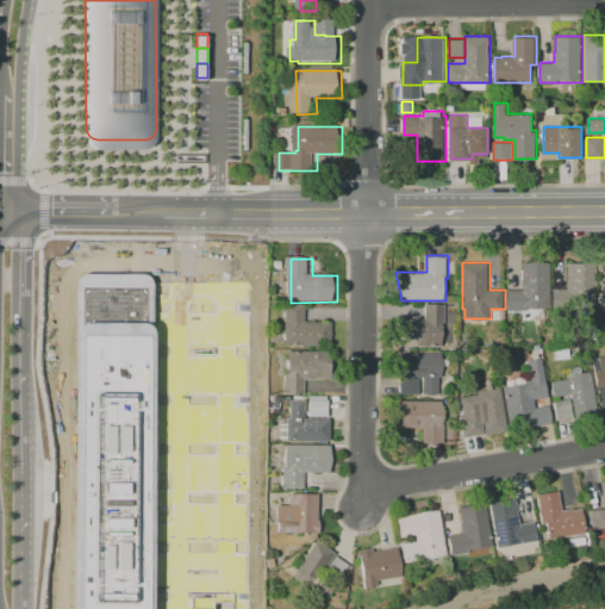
[(552,262),(552,310),(509,310),(509,289),(524,289),(524,262),(552,262)]
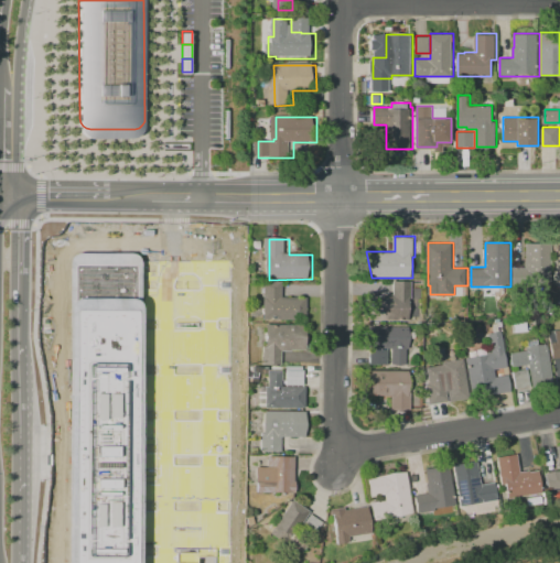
[(550,242),(550,283),(515,283),(515,267),(528,267),(528,242),(550,242)]
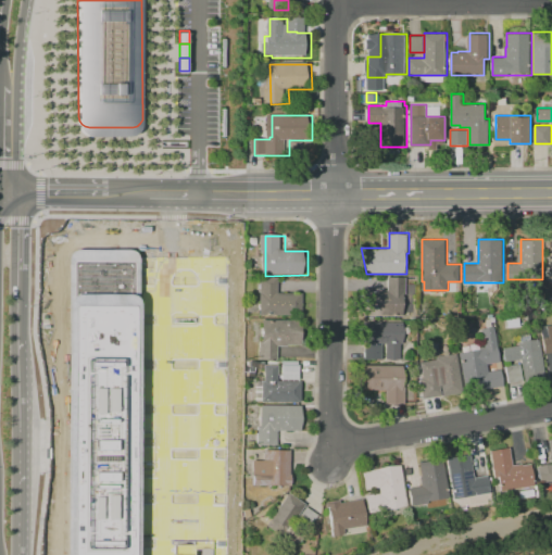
[(140,554),(140,450),(140,261),(139,257),(138,253),(135,250),(130,249),(127,248),(82,248),(78,249),(74,251),(72,254),(70,259),(70,262),(70,451),(69,554),(140,554)]
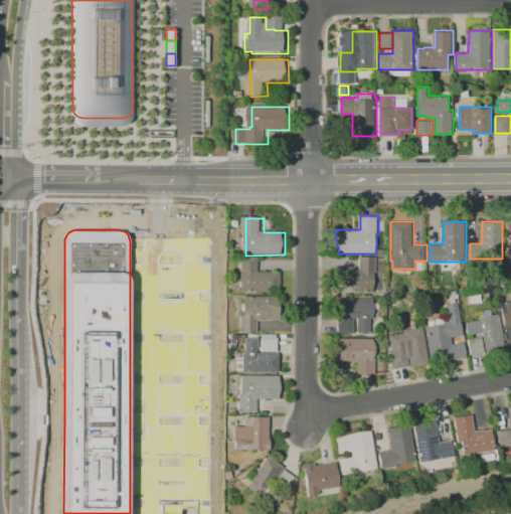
[(377,255),(377,272),(375,272),(375,293),(338,293),(338,269),(352,269),(352,268),(361,268),(361,255),(377,255)]
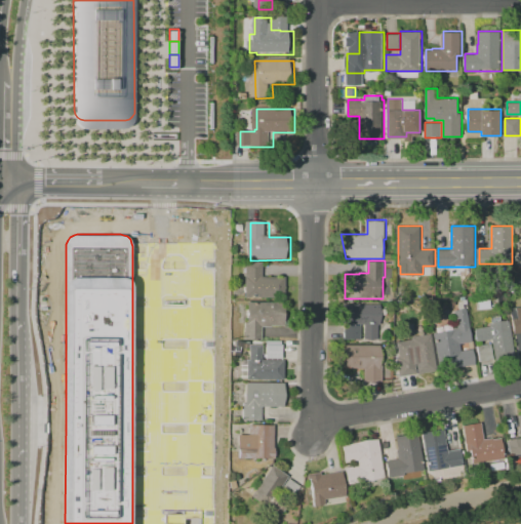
[(267,263),(267,278),(289,278),(289,297),(249,297),(249,277),(250,277),(250,263),(267,263)]
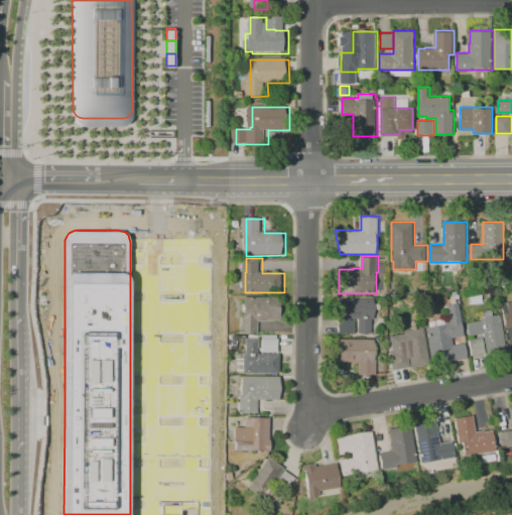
[(376,289),(384,290),(385,263),(377,263),(376,289)]
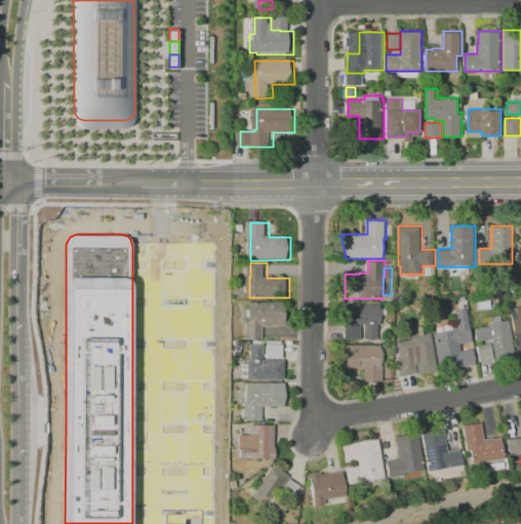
[(267,340),(249,340),(250,324),(251,324),(251,303),(289,304),(288,327),(276,327),(267,327),(267,340)]
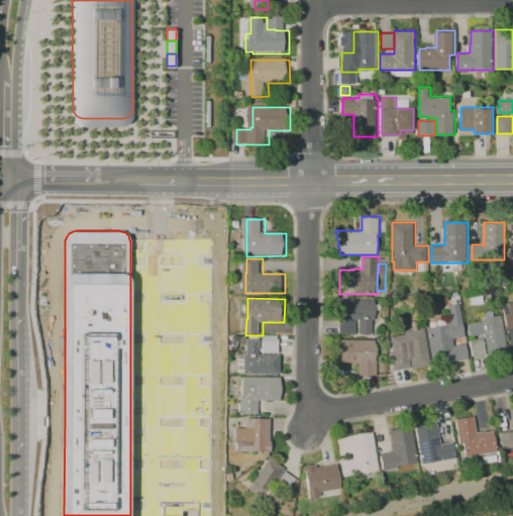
[(376,299),(376,318),(374,318),(374,333),(361,333),(361,318),(339,318),(339,299),(376,299)]
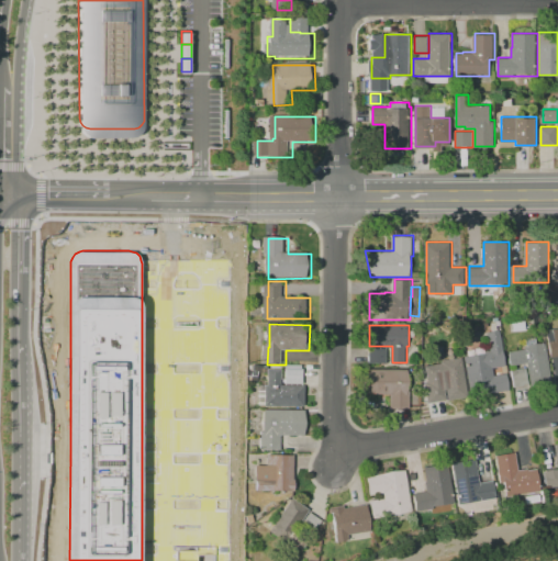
[(547,329),(557,327),(557,356),(551,357),(547,329)]
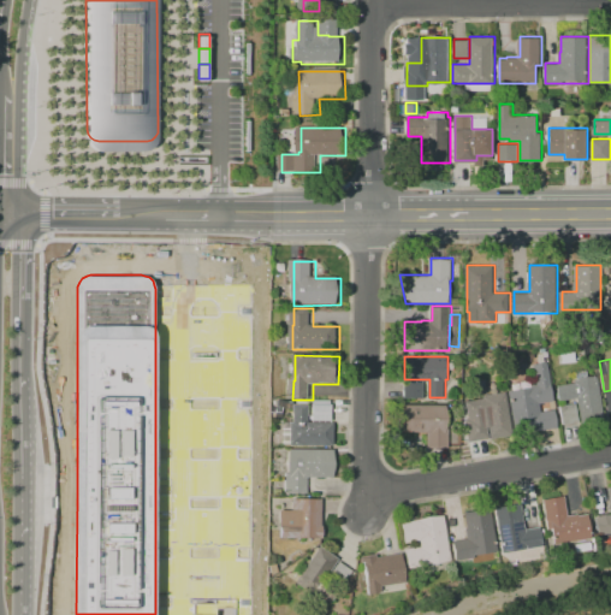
[(510,390),(527,388),(527,384),(538,383),(534,362),(550,360),(556,400),(541,402),(543,411),(557,408),(561,426),(516,433),(510,390)]
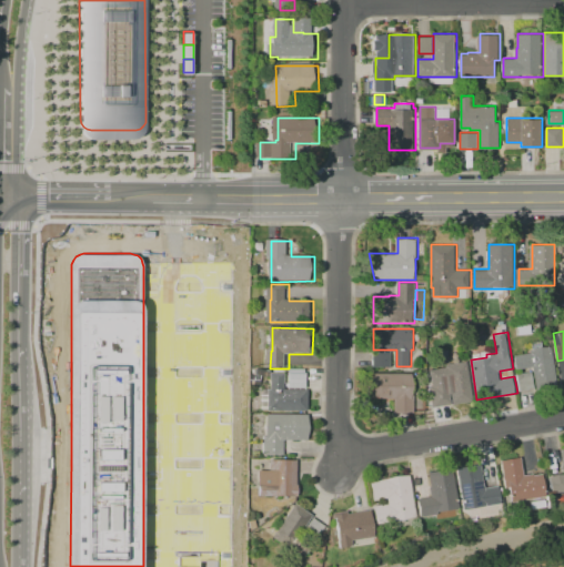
[(553,346),(559,386),(537,390),(534,365),(517,368),(515,354),(532,352),(532,350),(553,346)]
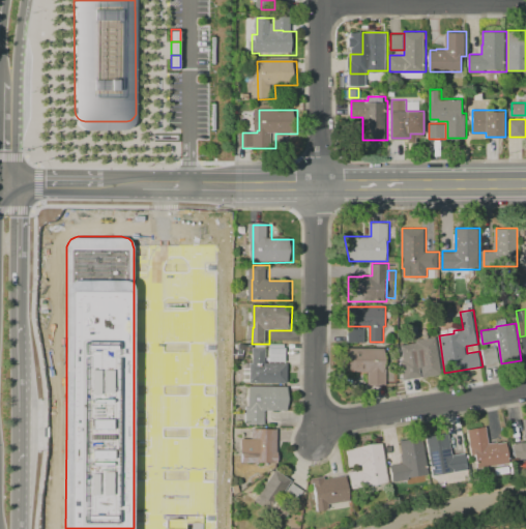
[(350,327),(366,327),(366,342),(350,342),(350,327)]
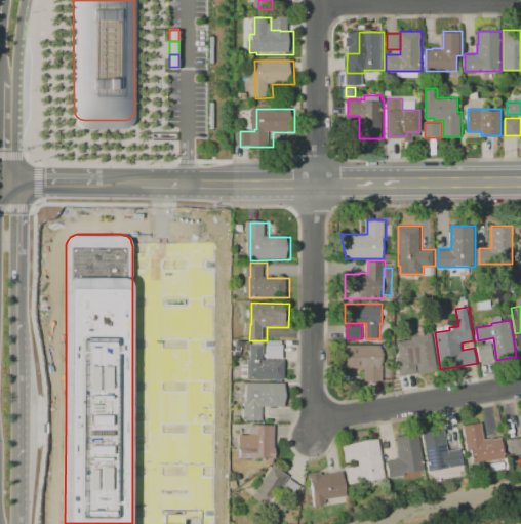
[(432,333),(438,371),(421,374),(418,363),(416,363),(418,373),(401,375),(398,356),(401,356),(399,341),(413,339),(413,335),(432,333)]
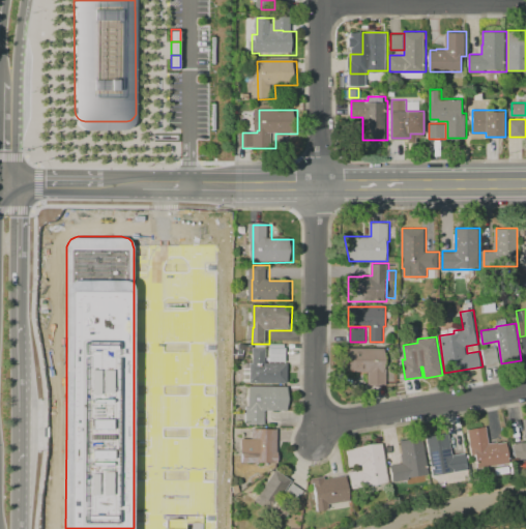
[(269,349),(269,363),(273,363),(273,345),(289,345),(289,349),(290,349),(290,364),(291,364),(291,384),(254,383),(254,364),(257,364),(257,349),(269,349)]
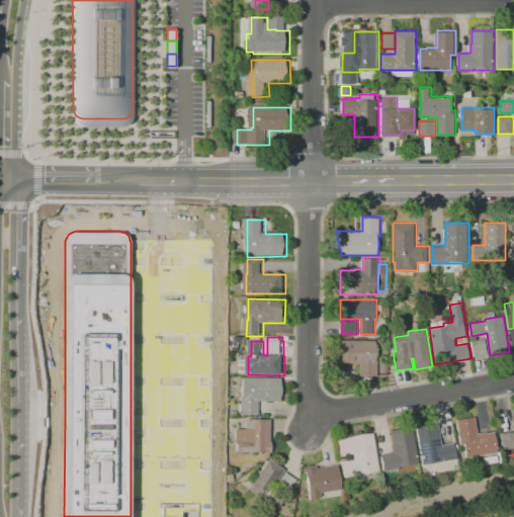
[(473,340),(486,338),(488,353),(475,355),(473,340)]
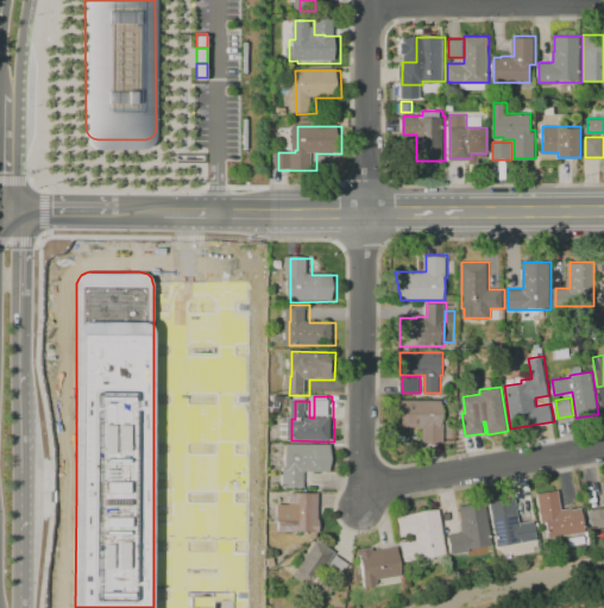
[(401,399),(444,400),(444,422),(446,422),(446,443),(425,442),(425,427),(401,426),(401,399)]
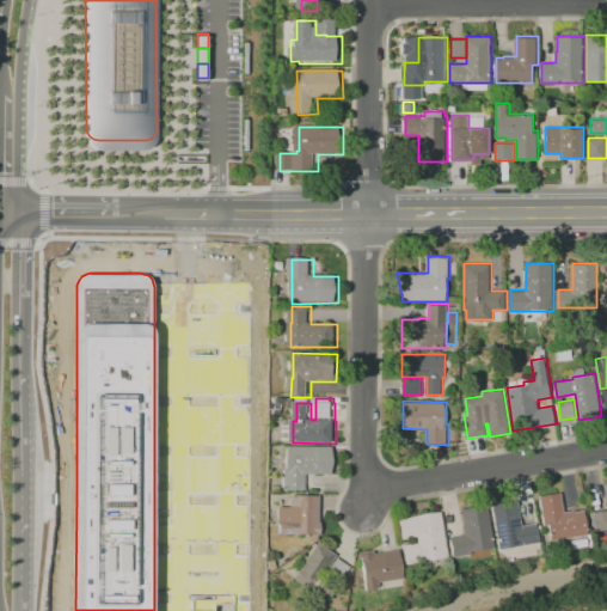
[(337,447),(336,475),(311,475),(311,490),(289,490),(289,470),(292,470),(293,447),(337,447)]
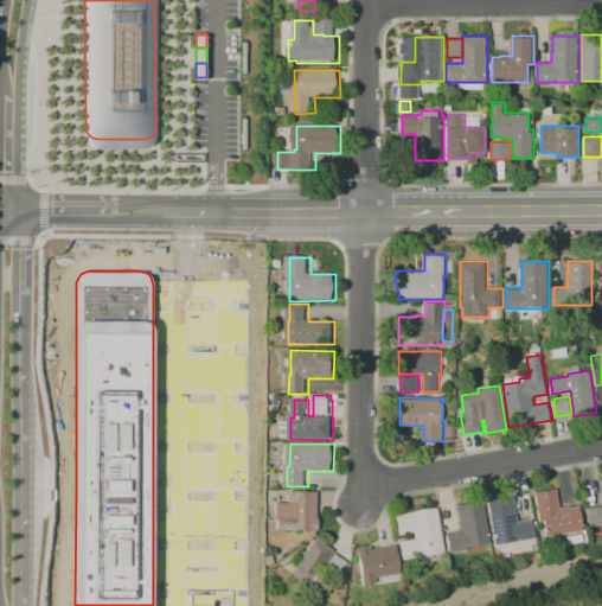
[(601,525),(591,527),(588,509),(601,506),(601,496),(601,488),(600,479),(601,479),(601,525)]
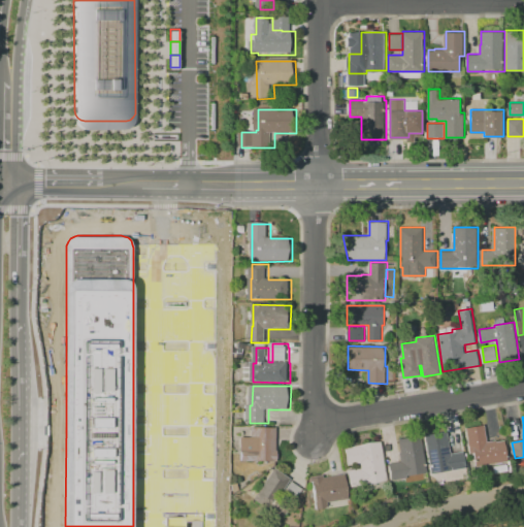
[(467,427),(486,424),(488,441),(497,439),(498,441),(506,439),(510,461),(478,465),(476,452),(471,452),(467,427)]
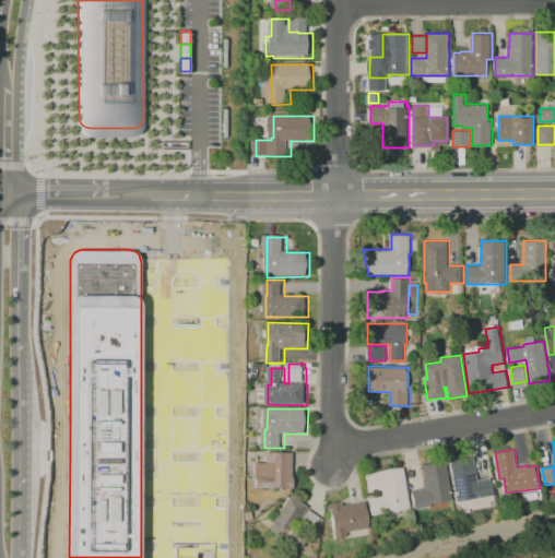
[(271,453),(297,454),(296,478),(298,478),(298,489),(260,489),(260,464),(271,464),(271,453)]
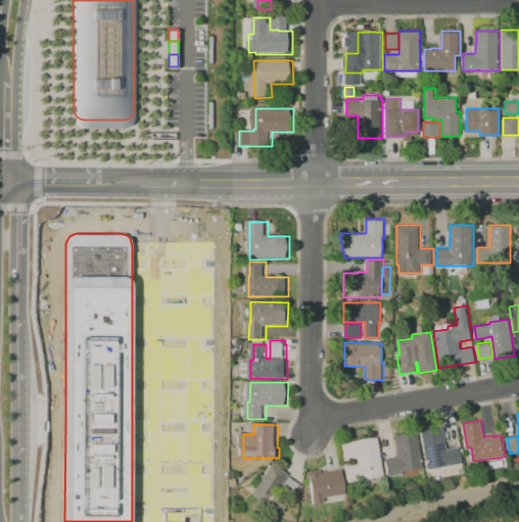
[(422,430),(444,426),(447,448),(461,446),(464,463),(428,468),(422,430)]
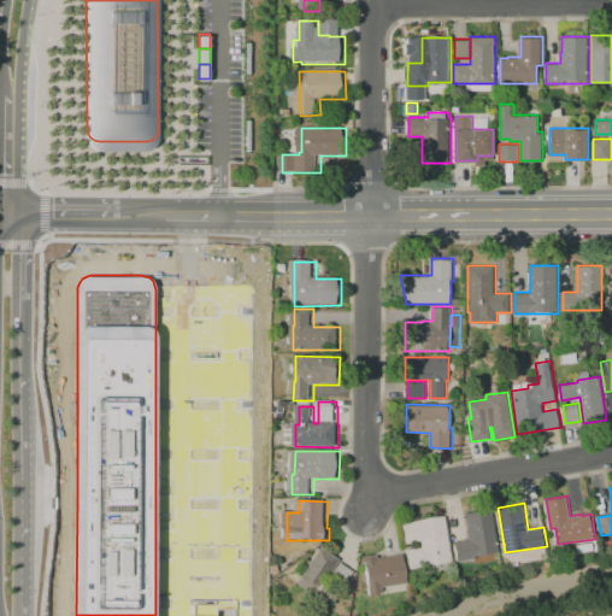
[(494,508),(501,553),(459,561),(455,540),(470,538),(465,512),(494,508)]
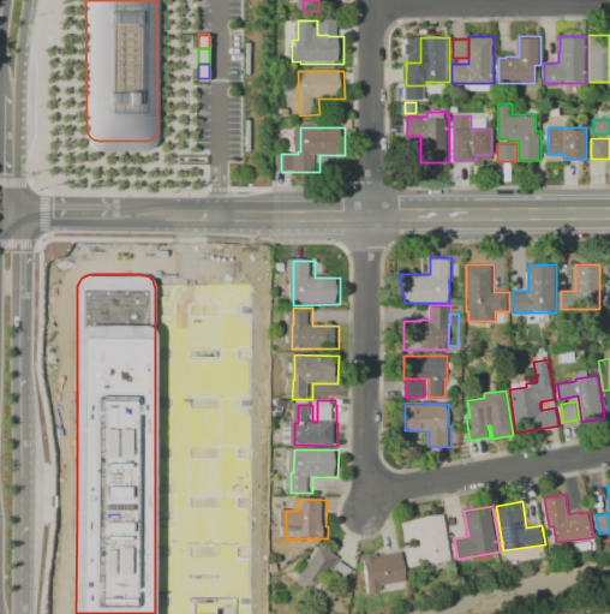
[(444,513),(452,559),(410,565),(407,547),(423,544),(422,537),(406,540),(404,520),(444,513)]
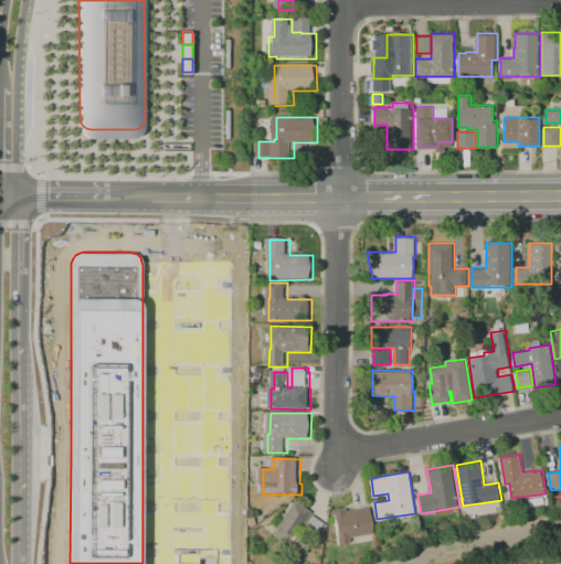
[(276,535),(299,502),(316,513),(315,514),(329,524),(308,553),(294,545),(293,546),(276,535)]
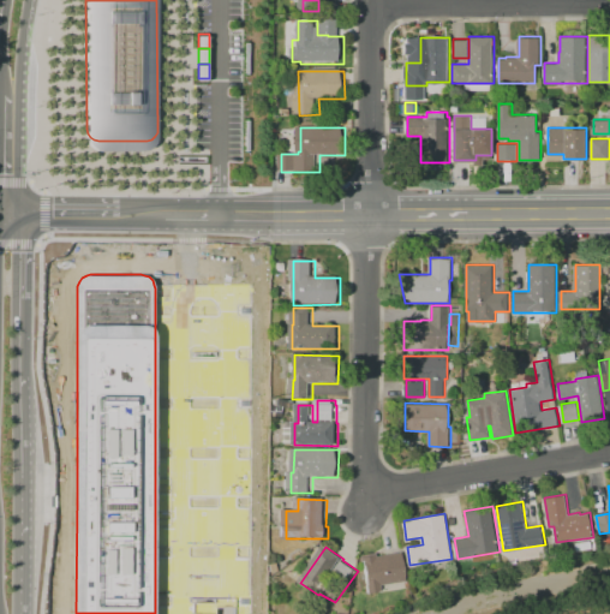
[(406,554),(411,582),(386,586),(387,591),(374,594),(366,556),(381,554),(382,558),(406,554)]
